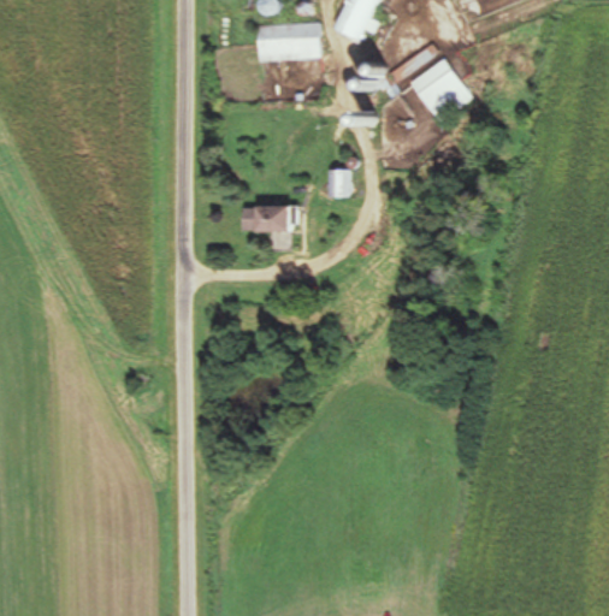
[(383,0),(344,0),(335,29),(368,41),(383,0)]
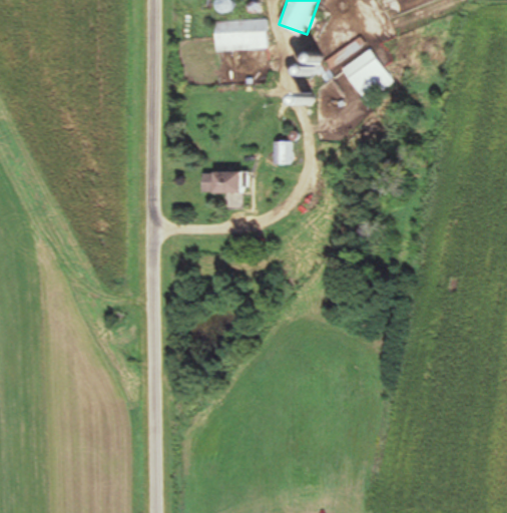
[(214,52),(268,50),(267,20),(213,22),(214,52)]
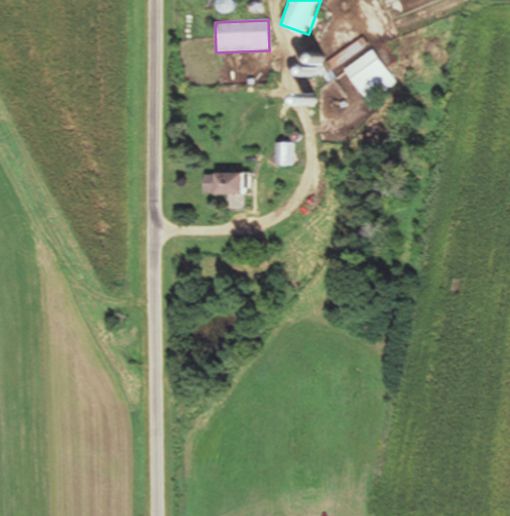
[(335,54),(339,62),(364,46),(360,39),(335,54)]
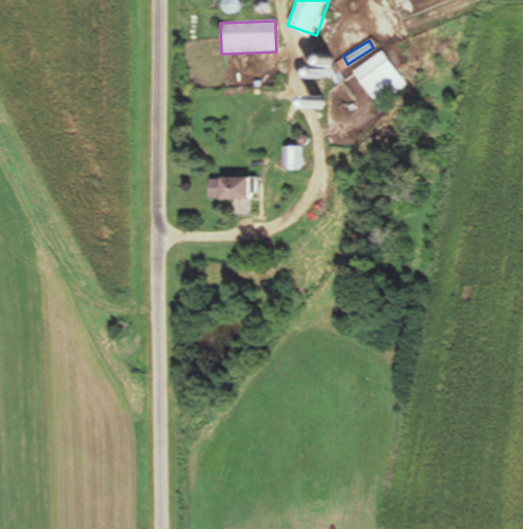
[(377,105),(406,84),(380,51),(352,72),(377,105)]
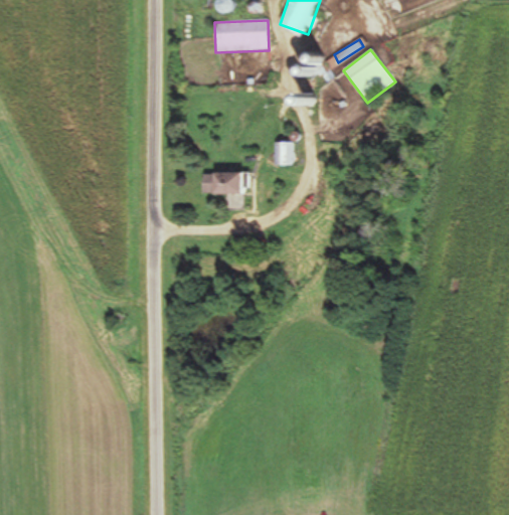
[(273,142),(273,165),(292,165),(292,142),(273,142)]
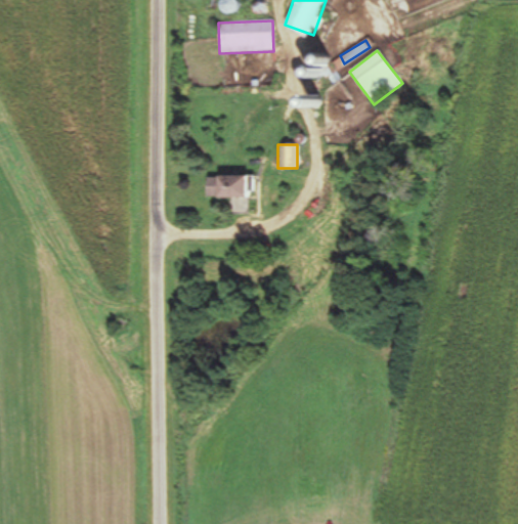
[(255,175),(207,175),(207,198),(255,198),(255,175)]
